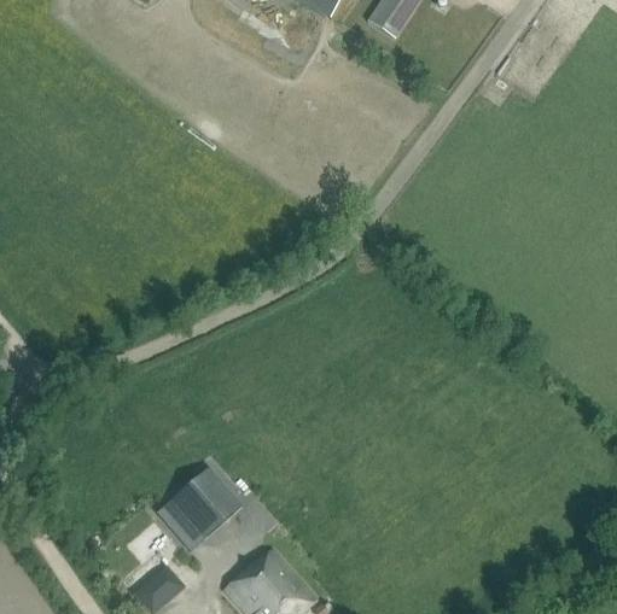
[(300,0),(331,17),(341,0),(300,0)]
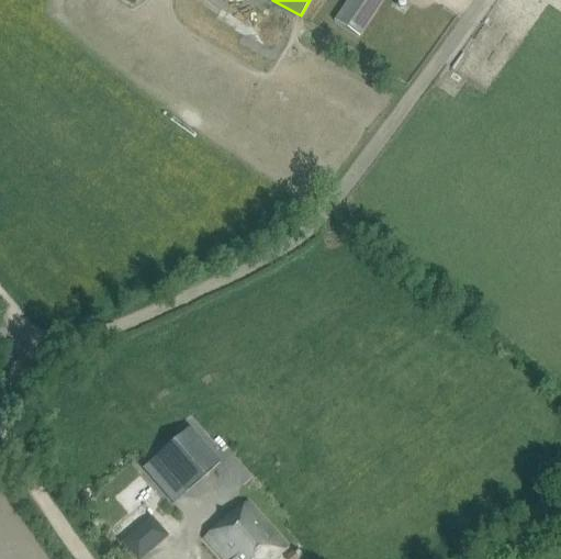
[(346,0),(336,17),(360,32),(381,0),(346,0)]
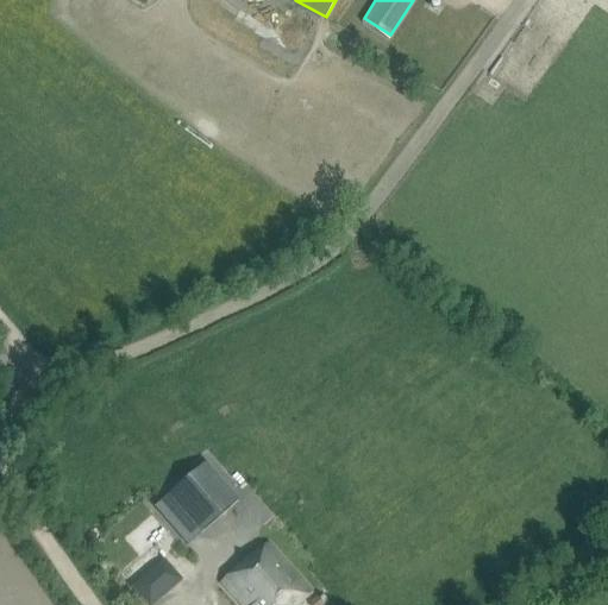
[(170,495),(201,530),(238,498),(207,462),(170,495)]
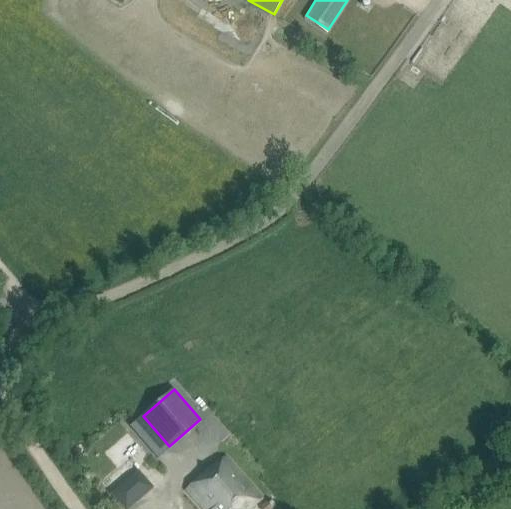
[(260,493),(226,453),(188,485),(208,508),(244,508),(243,507),(260,493)]
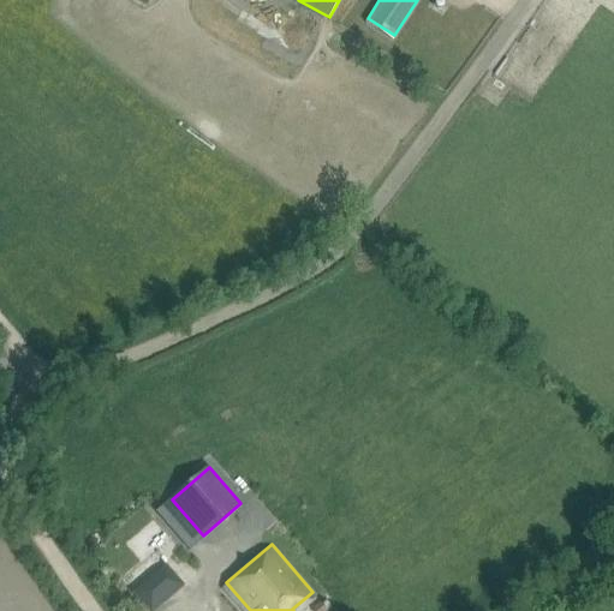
[(323,594),(313,603),(319,610),(329,601),(323,594)]
